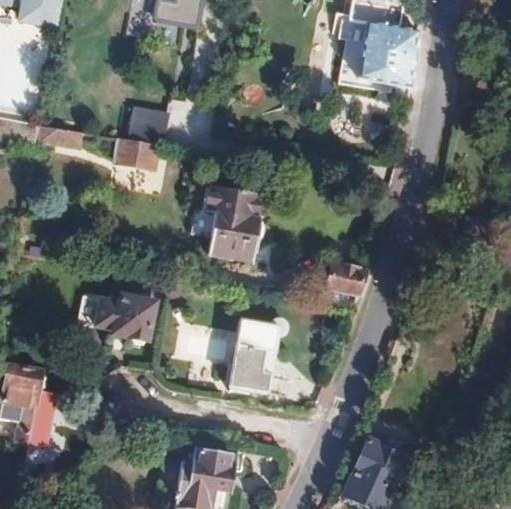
[(56,21),(59,0),(10,0),(20,2),(18,14),(56,21)]
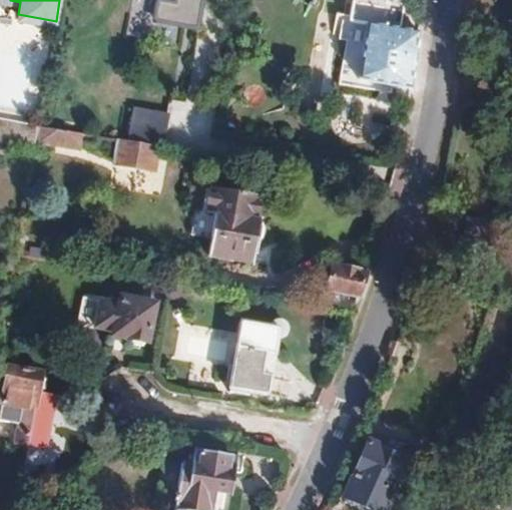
[(172,0),(172,2),(161,0),(156,0),(152,22),(198,30),(203,0),(172,0)]
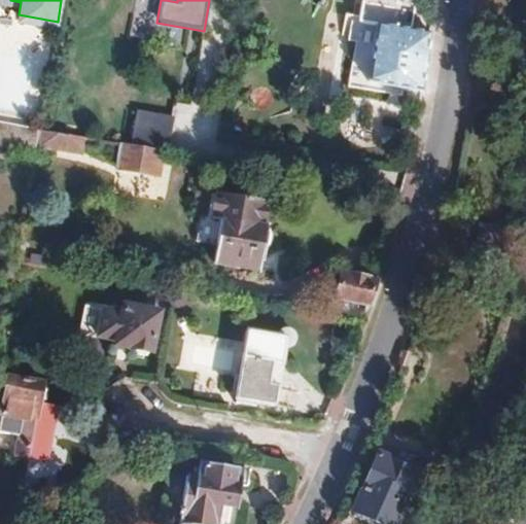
[(355,0),(349,36),(356,37),(348,84),(399,93),(400,84),(423,90),(425,80),(431,31),(412,29),(417,0),(355,0)]
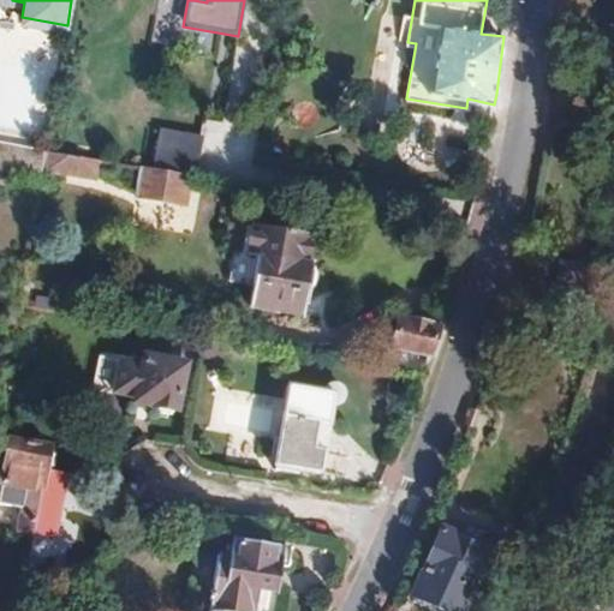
[(250,163),(251,123),(206,121),(204,161),(250,163)]
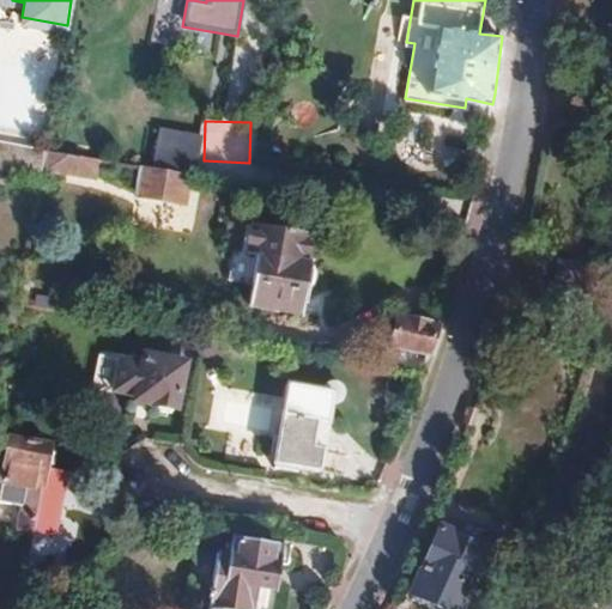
[(193,168),(201,134),(157,125),(150,159),(193,168)]
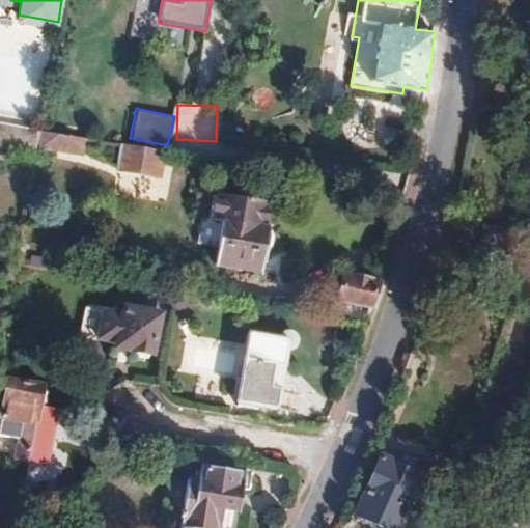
[(37,137),(39,127),(0,119),(0,142),(35,149),(37,137)]
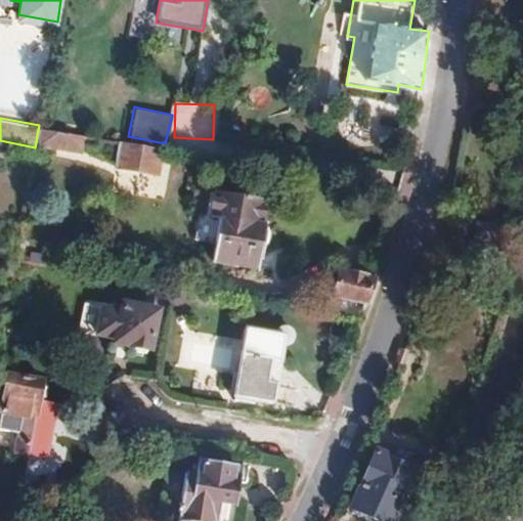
[(160,170),(164,147),(123,140),(119,163),(160,170)]
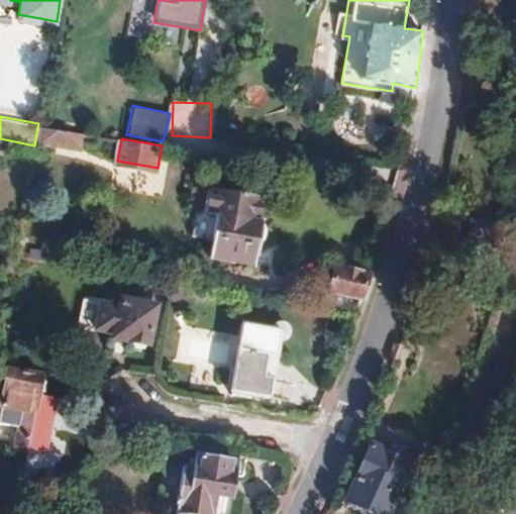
[(256,263),(260,239),(264,235),(265,225),(263,219),(258,218),(262,194),(211,186),(207,210),(198,209),(194,234),(213,238),(211,254),(256,263)]
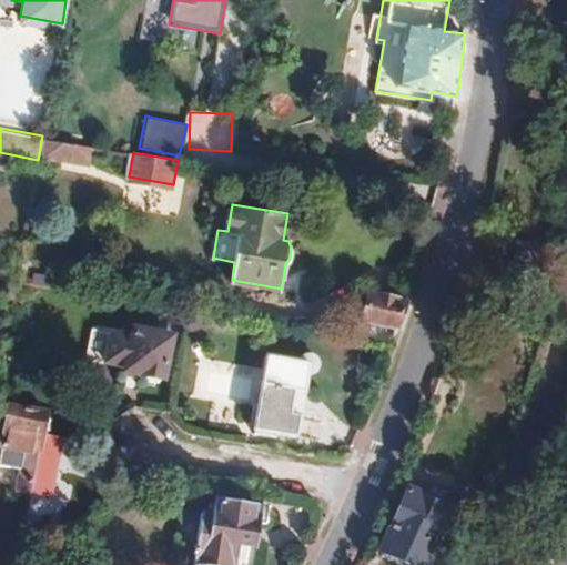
[(397,324),(405,301),(370,292),(364,318),(397,326),(397,324)]
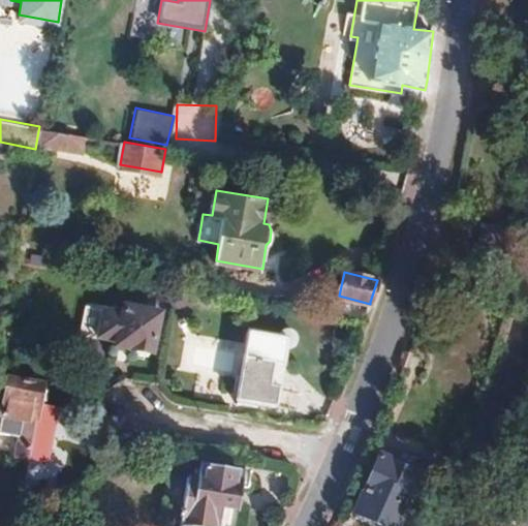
[(166,328),(171,300),(159,298),(157,309),(159,310),(156,326),(166,328)]
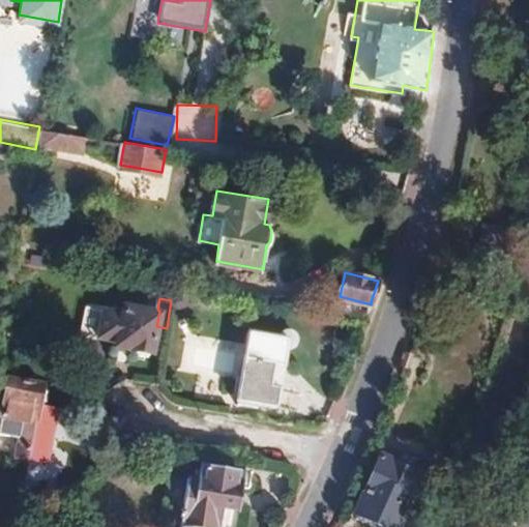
[(156,326),(159,311),(157,310),(123,304),(121,317),(87,311),(82,339),(112,344),(111,346),(115,347),(117,349),(131,351),(131,347),(141,349),(141,351),(148,353),(148,349),(153,350),(153,347),(156,326)]
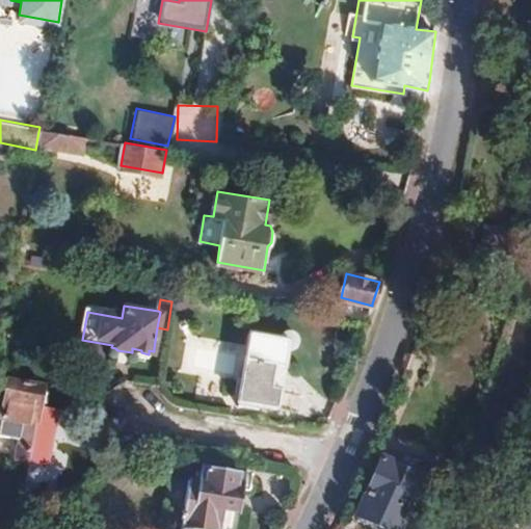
[(165,343),(167,329),(157,327),(154,348),(163,350),(165,343)]
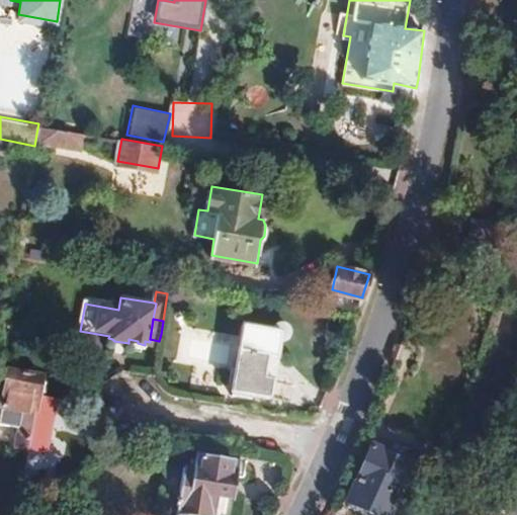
[(243,322),(232,393),(255,397),(256,394),(271,396),(274,375),(266,374),(269,354),(277,355),(282,328),(243,322)]
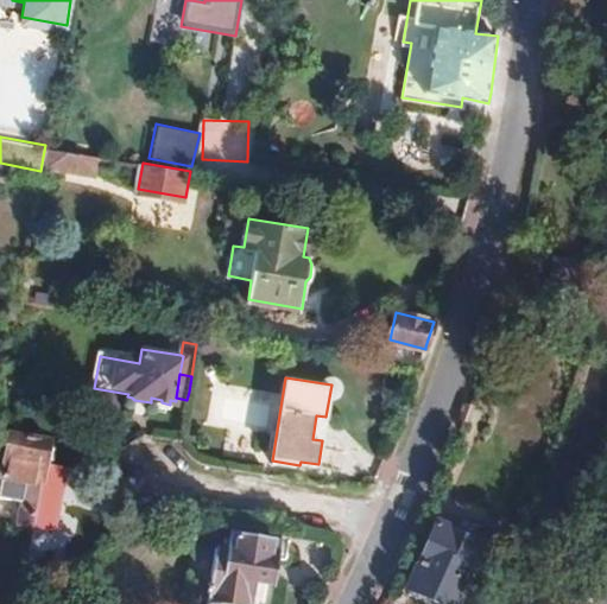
[(322,440),(326,417),(316,415),(313,439),(322,440)]
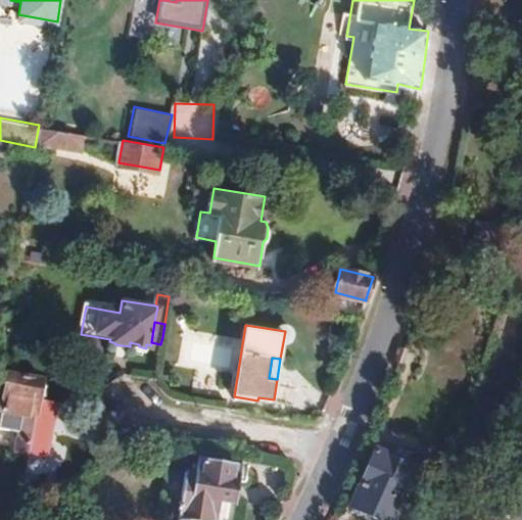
[(42,379),(10,374),(4,411),(22,414),(17,445),(48,451),(57,397),(39,394),(42,379)]
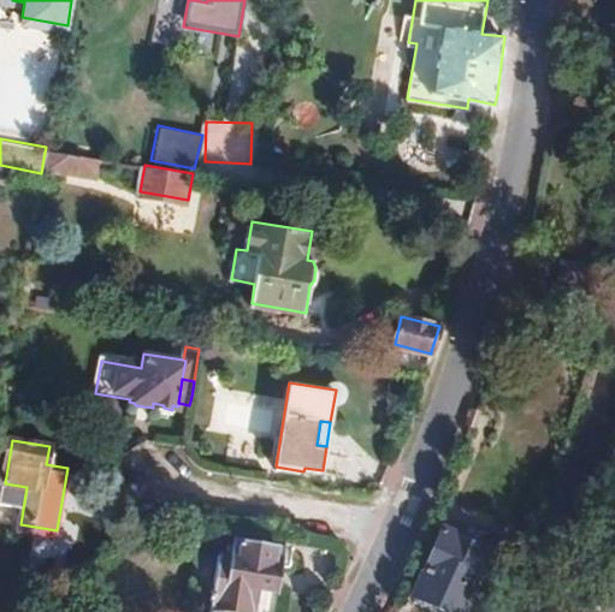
[(413,592),(456,611),(461,611),(475,582),(471,580),(475,571),(480,572),(492,548),(444,526),(413,592)]
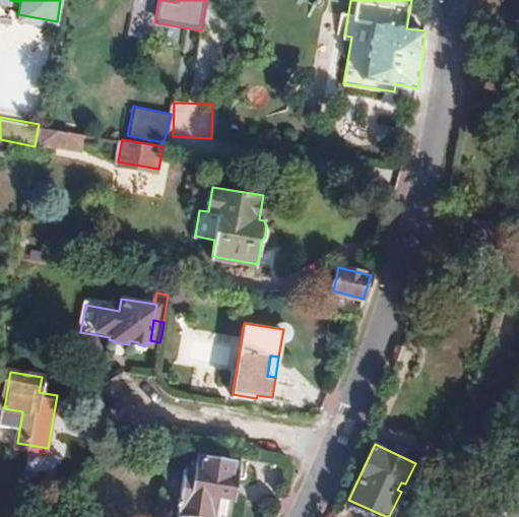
[(234,499),(240,459),(197,453),(194,469),(167,465),(160,497),(180,500),(178,512),(204,516),(218,516),(222,497),(234,499)]
